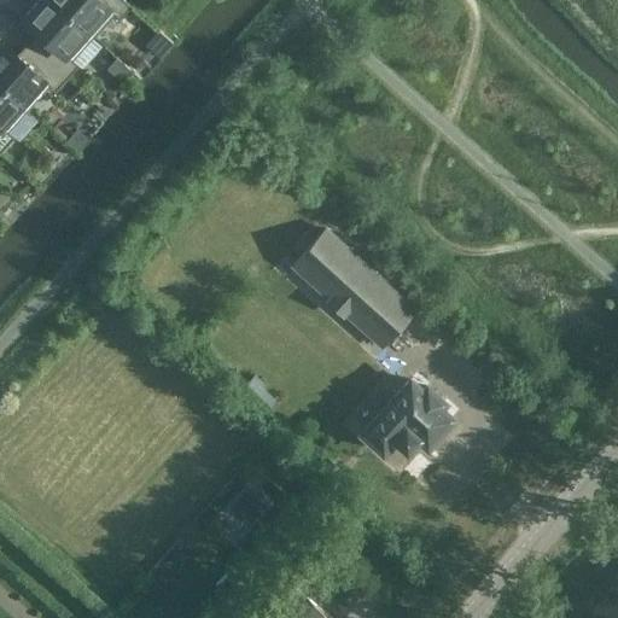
[(93,36),(53,0),(38,0),(25,15),(27,16),(24,18),(38,29),(28,41),(68,77),(79,64),(73,59),(93,36)]
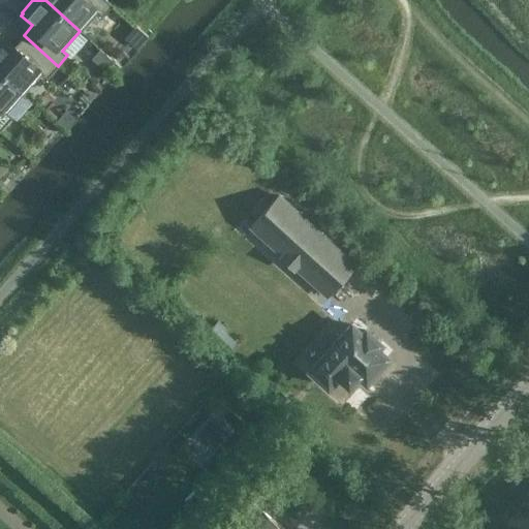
[(102,16),(113,5),(106,0),(45,0),(80,31),(97,11),(102,16)]
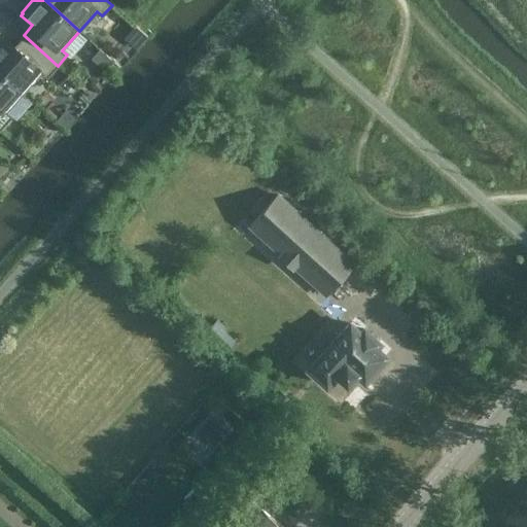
[(58,66),(24,35),(14,45),(3,35),(1,37),(0,36),(0,69),(25,92),(42,72),(47,77),(58,66)]
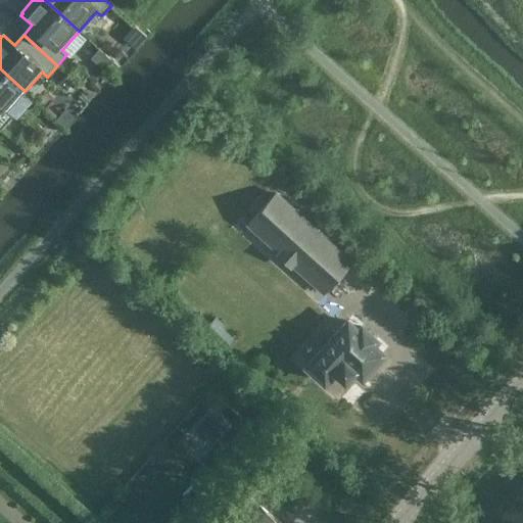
[(7,110),(25,91),(0,68),(0,129),(12,115),(7,110)]
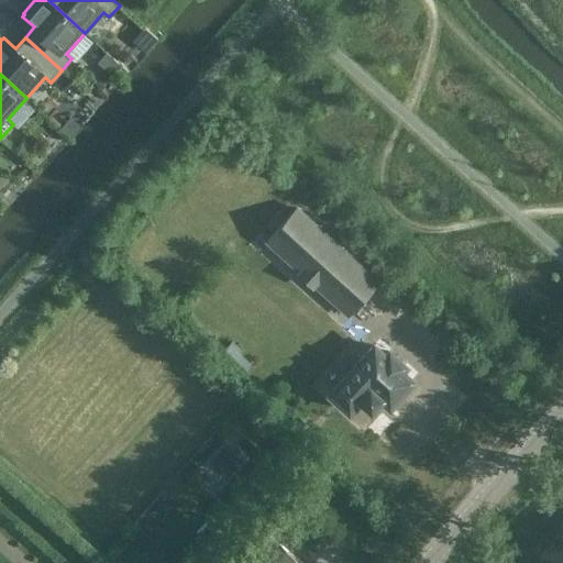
[(297,208),(267,240),(301,271),(299,273),(312,285),(315,283),(349,313),(378,282),(297,208)]
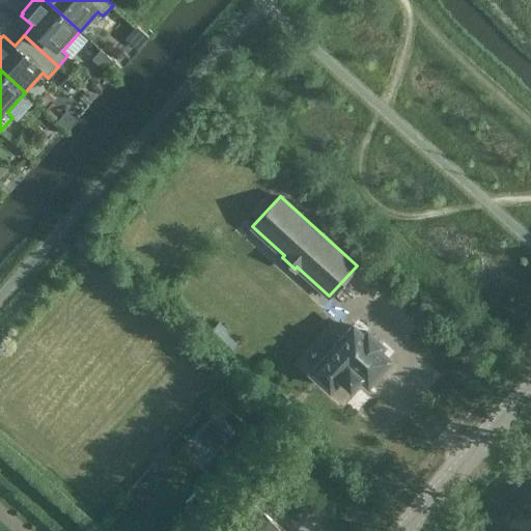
[(353,325),(312,370),(330,387),(339,375),(351,386),(360,374),(368,382),(389,358),(379,347),(383,344),(368,331),(364,335),(353,325)]
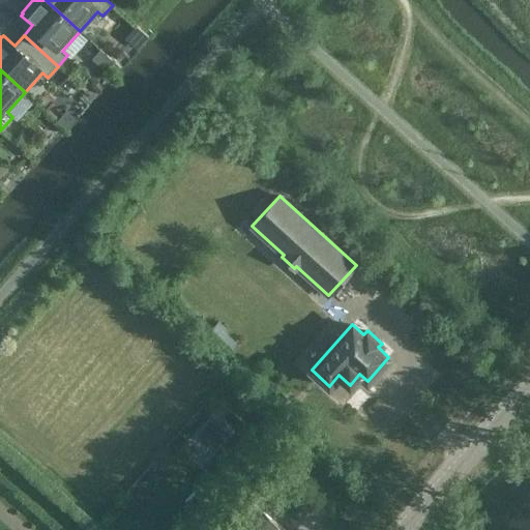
[(282,529),(252,502),(227,529),(282,529)]
